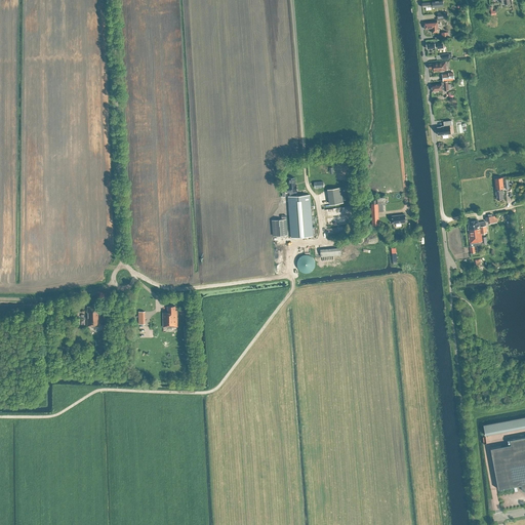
[(430,1),(421,2),(422,7),(426,7),(426,10),(431,9),(431,5),(432,5),(432,6),(432,7),(443,6),(443,4),(442,0),(437,0),(432,1),(432,2),(431,2),(430,1)]
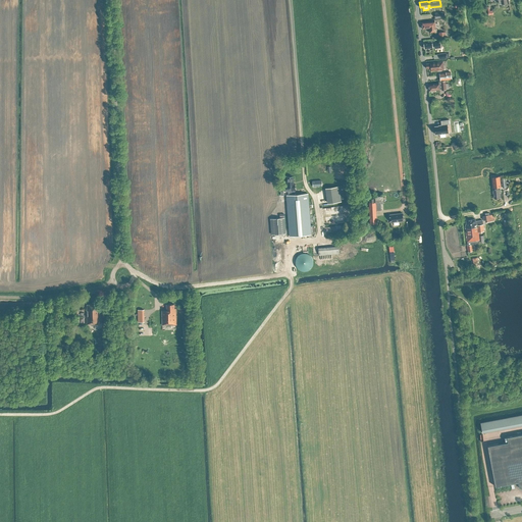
[(436,32),(434,21),(421,22),(422,29),(429,28),(429,33),(436,32)]
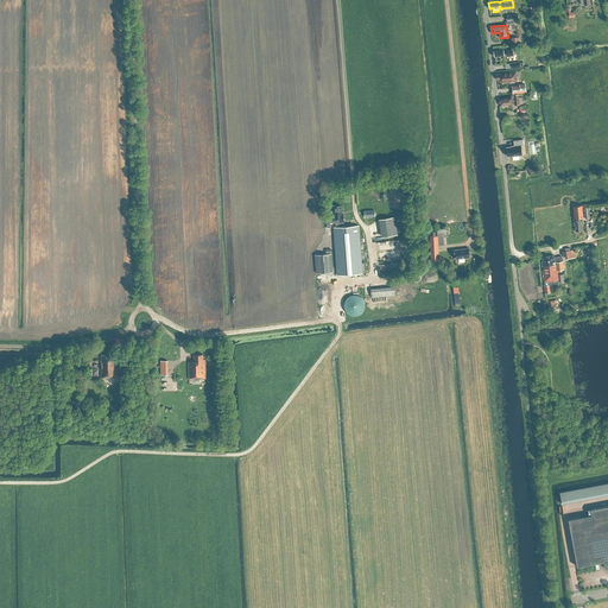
[(517,81),(515,71),(506,73),(496,74),(496,80),(502,78),(502,82),(517,81)]
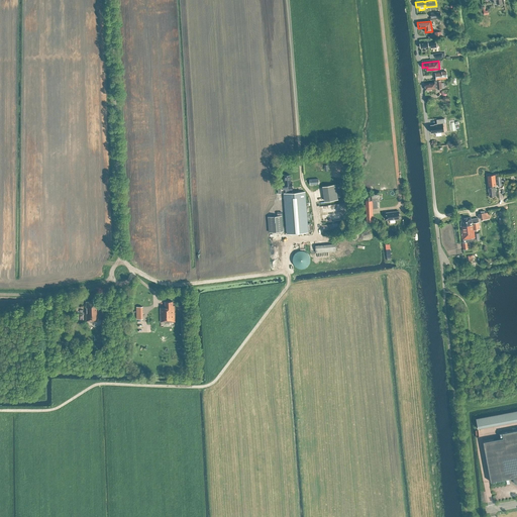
[(436,80),(447,78),(446,71),(441,72),(435,73),(436,80)]
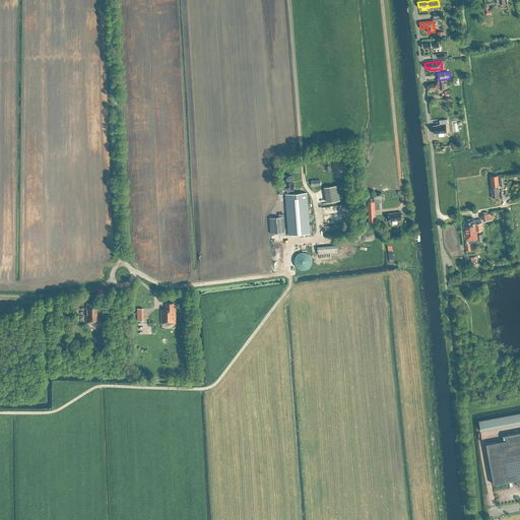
[(446,82),(444,83),(443,80),(437,81),(437,83),(427,84),(428,89),(434,89),(435,90),(438,89),(438,88),(440,88),(440,89),(444,89),(444,88),(447,88),(446,82)]
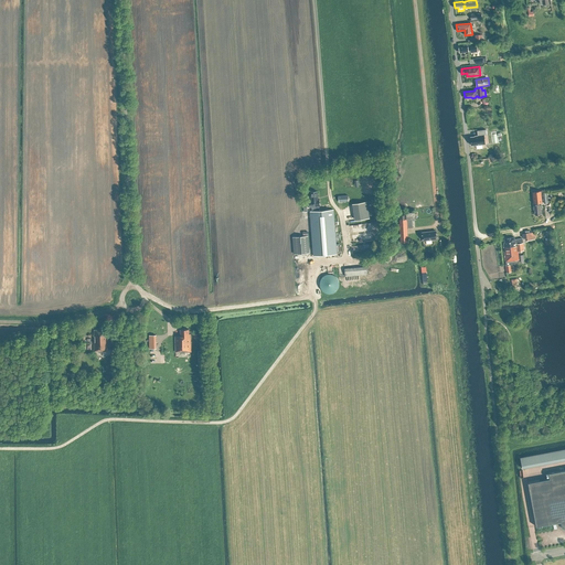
[(475,136),(470,137),(471,145),(476,145),(484,144),(483,135),(486,134),(486,129),(483,130),(477,130),(478,136),(475,136)]
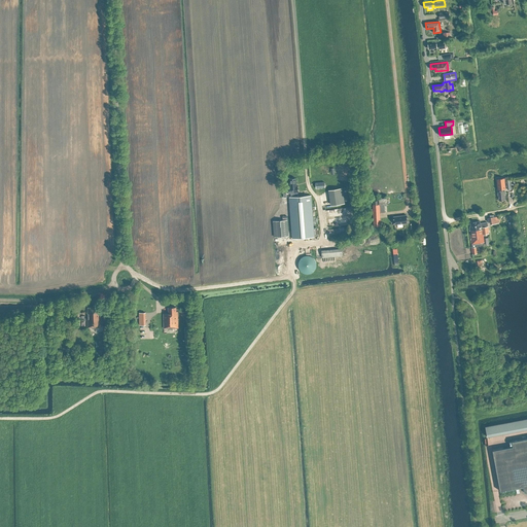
[(295,185),(295,177),(289,178),(290,186),(286,186),(287,192),(291,191),(292,197),(289,197),(292,238),(313,237),(310,195),(297,196),(297,191),(299,191),(297,185),(295,185)]
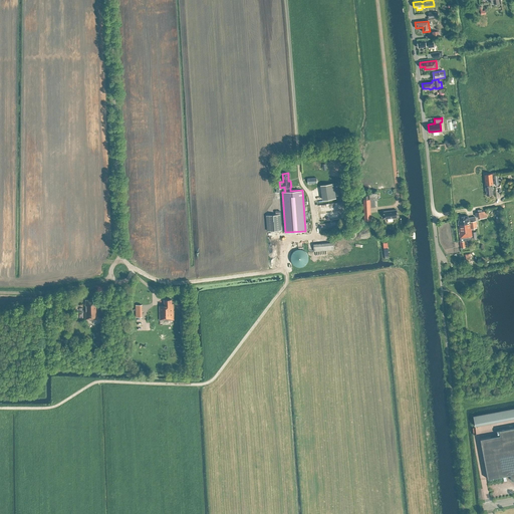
[(492,173),(484,174),(485,185),(486,185),(487,187),(486,187),(486,196),(492,195),(492,190),(492,186),(490,186),(490,184),(493,184),(492,173)]
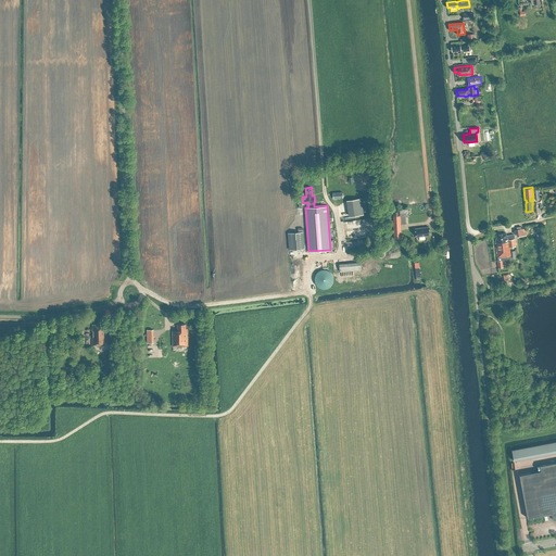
[(364,215),(362,199),(346,201),(350,217),(364,215)]
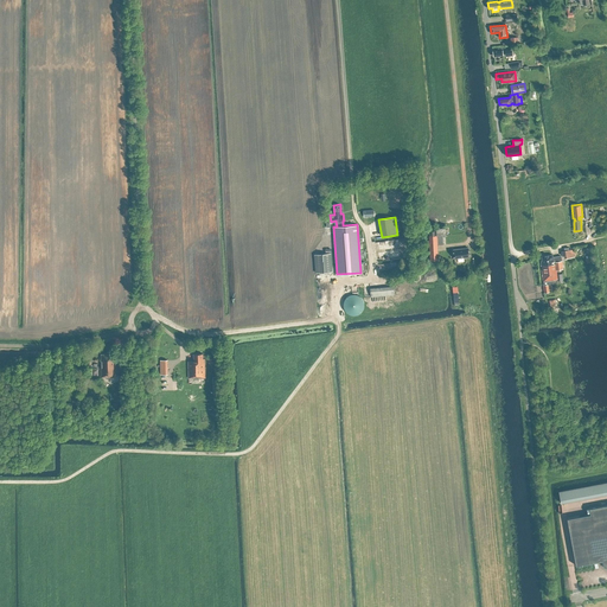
[(387,243),(388,248),(404,246),(404,237),(389,240),(390,242),(387,243)]
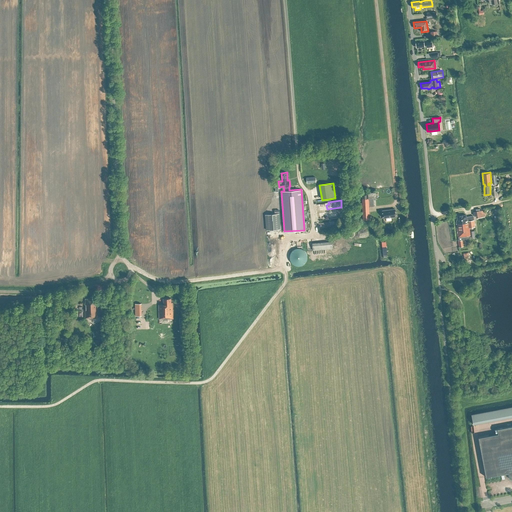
[(480,210),(480,208),(475,209),(476,211),(475,211),(476,218),(485,216),(484,210),(480,210)]
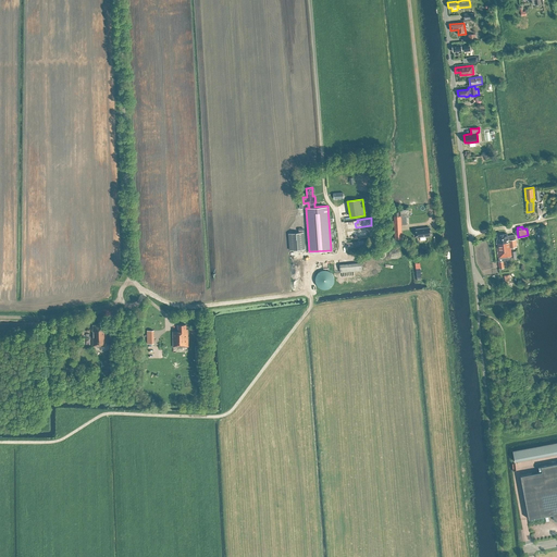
[(429,227),(416,229),(417,237),(430,235),(429,227)]
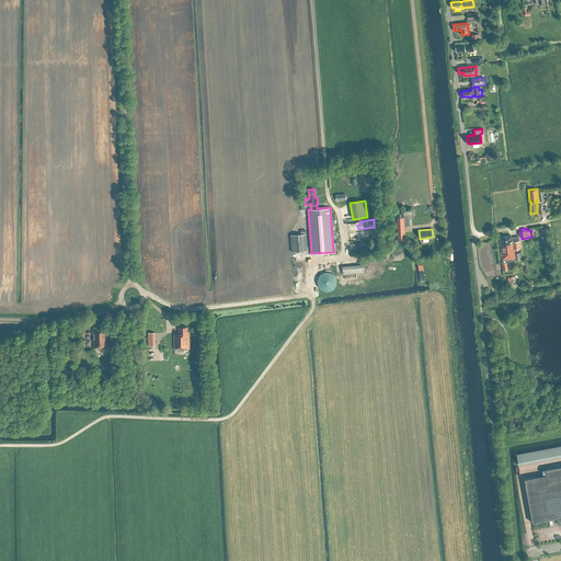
[(292,252),(307,251),(306,233),(290,235),(292,252)]
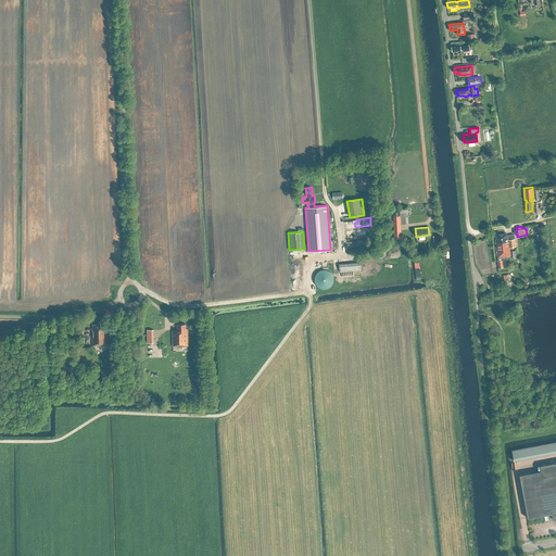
[(506,235),(506,234),(502,234),(500,235),(496,235),(496,239),(495,239),(496,241),(495,241),(497,257),(506,256),(507,256),(510,255),(509,247),(516,245),(515,238),(514,234),(506,235)]
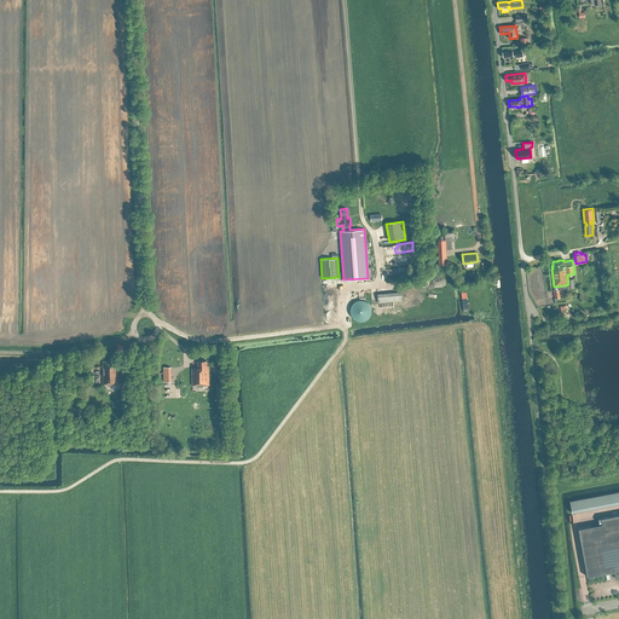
[(563,285),(554,287),(554,290),(555,299),(560,298),(560,290),(563,289),(563,285)]
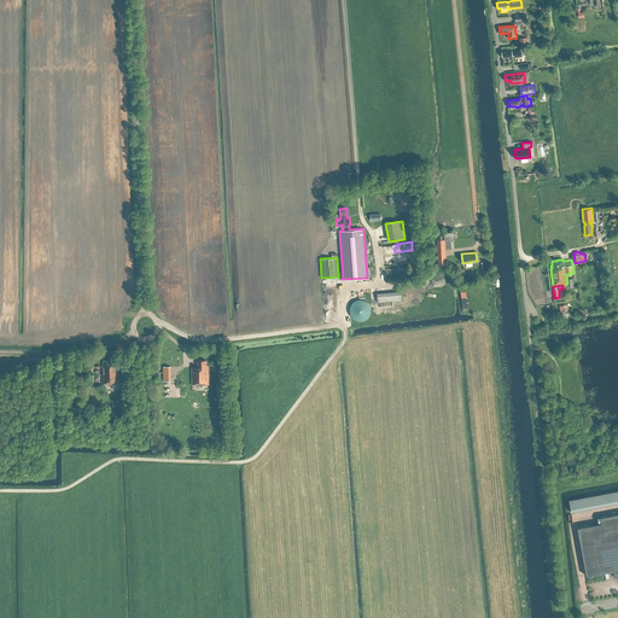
[(401,291),(377,293),(378,302),(402,299),(401,291)]
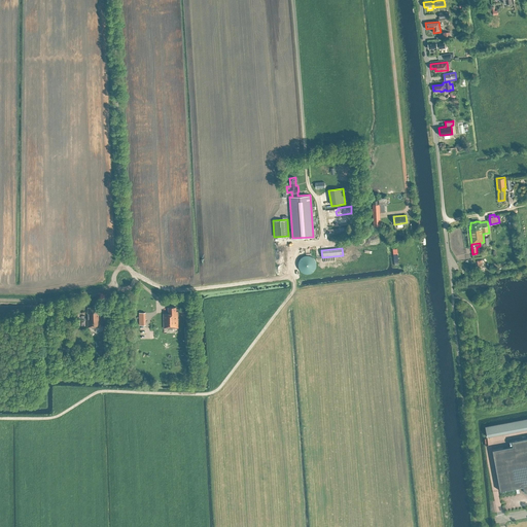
[(316,267),(316,265),(316,264),(316,261),(315,259),(314,258),(312,257),(311,256),(309,255),(308,255),(306,255),(305,255),(304,256),(302,257),(301,258),(300,259),(299,261),(299,262),(297,265),(299,267),(299,268),(300,270),(301,271),(302,272),(304,273),(305,273),(307,274),(308,273),(310,273),(311,273),(313,272),(314,271),(315,270),(315,268),(316,267)]
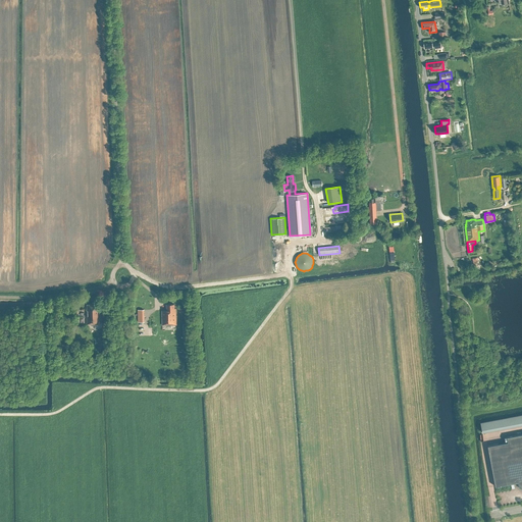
[(98,310),(98,304),(87,304),(87,310),(87,324),(100,323),(99,310),(98,310)]
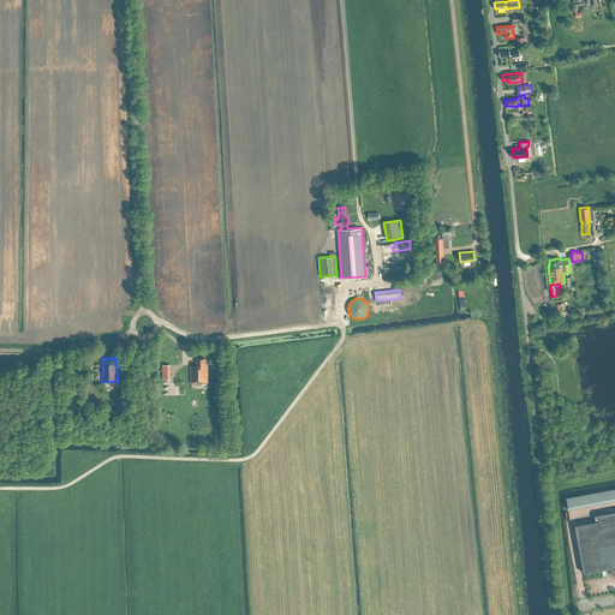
[(206,363),(206,358),(196,358),(196,365),(191,365),(191,382),(208,382),(207,365),(207,363),(206,363)]
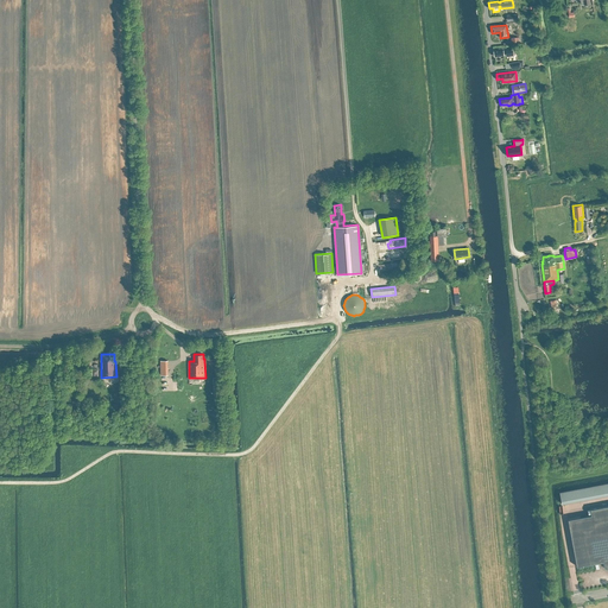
[(562,504),(607,494),(607,482),(559,492),(562,504)]
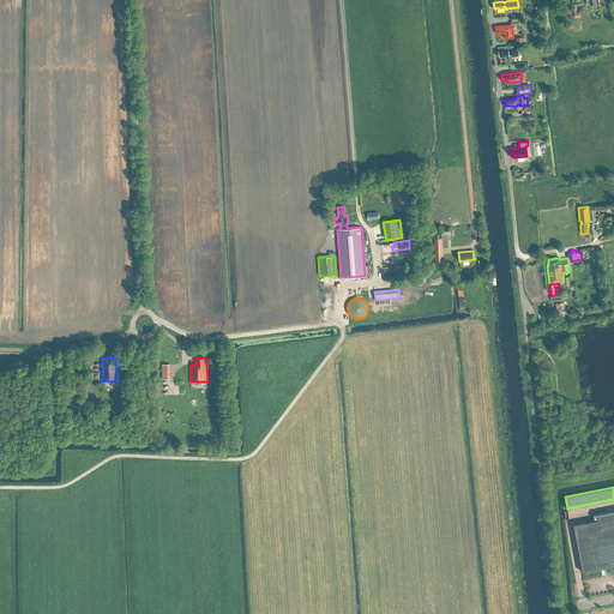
[(613,510),(596,513),(597,519),(573,524),(583,572),(609,567),(611,573),(613,572),(613,576),(613,575),(613,510)]
